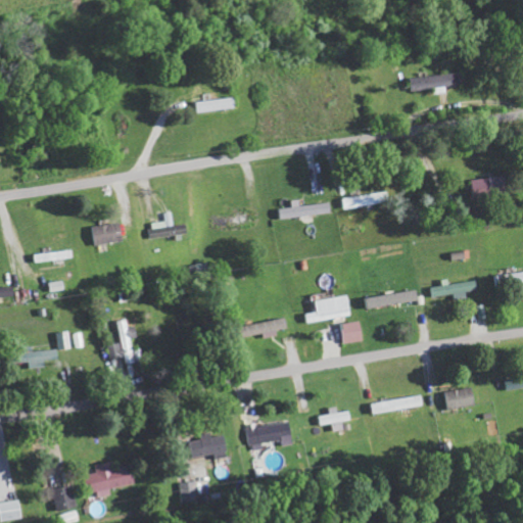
[(412,88),(464,86),(463,74),(411,77),(412,88)]
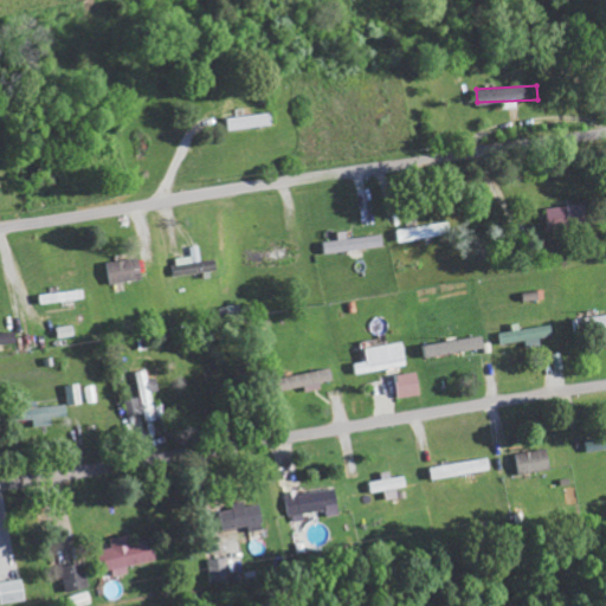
[(226,129),(275,126),(274,113),(226,117),(226,129)]
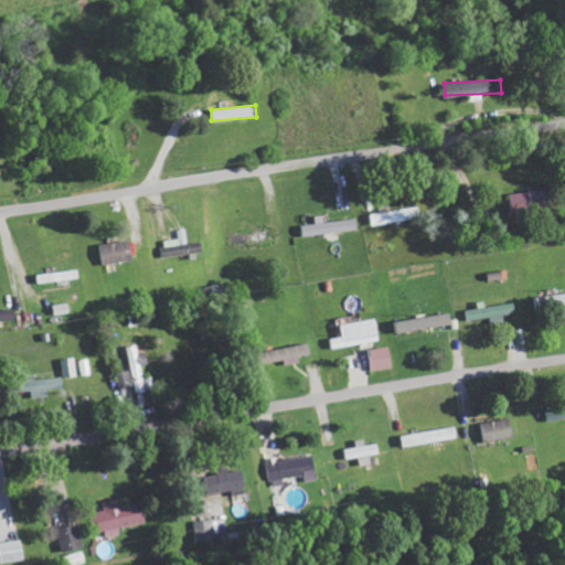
[(512,212),(548,210),(547,191),(511,193),(512,212)]
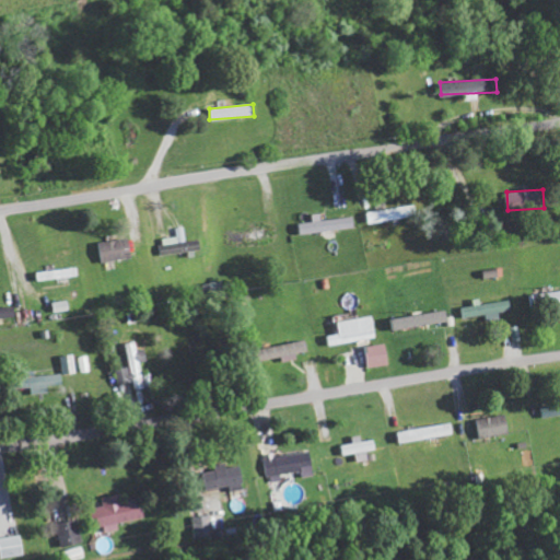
[(418,218),(416,206),(365,211),(366,223),(418,218)]
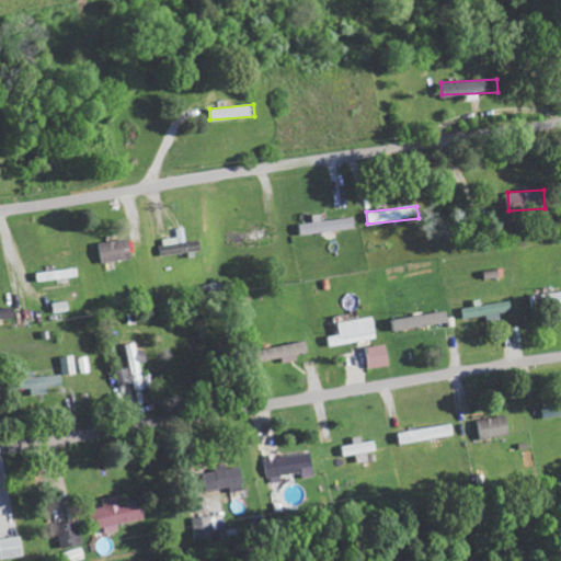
[(324,221),(323,214),(313,215),(315,222),(301,224),(302,236),(357,228),(355,216),(324,221)]
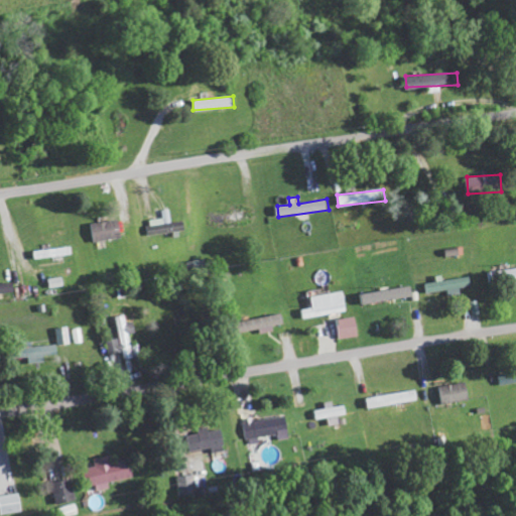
[(176,222),(172,223),(169,209),(161,211),(162,218),(148,220),(150,235),(178,230),(176,222)]
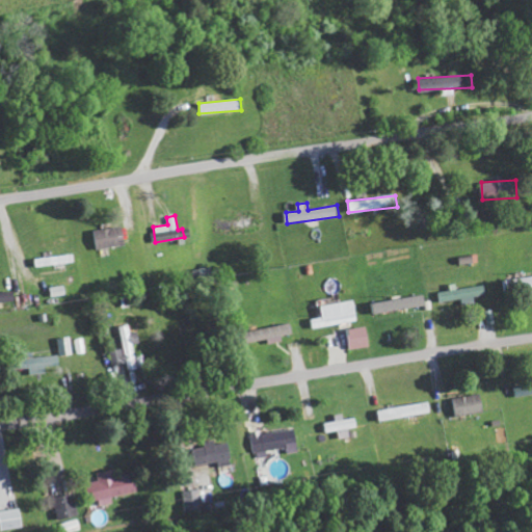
[(127,245),(125,227),(96,230),(98,248),(127,245)]
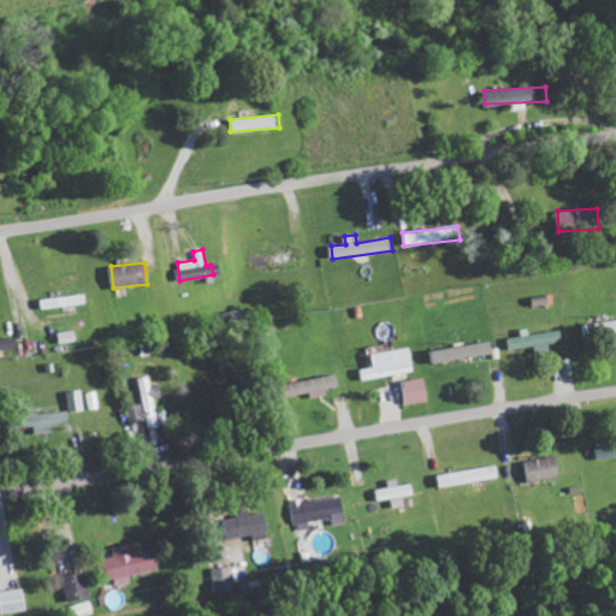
[(88,304),(87,295),(41,298),(42,308),(88,304)]
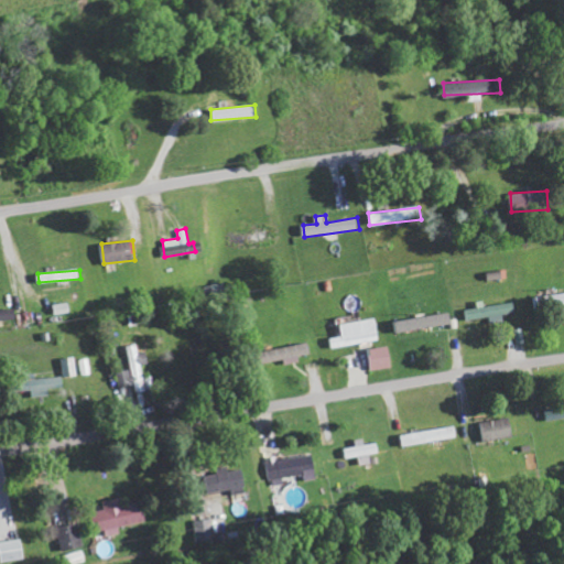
[(563,303),(563,293),(531,297),(532,310),(563,305),(563,304),(563,303)]
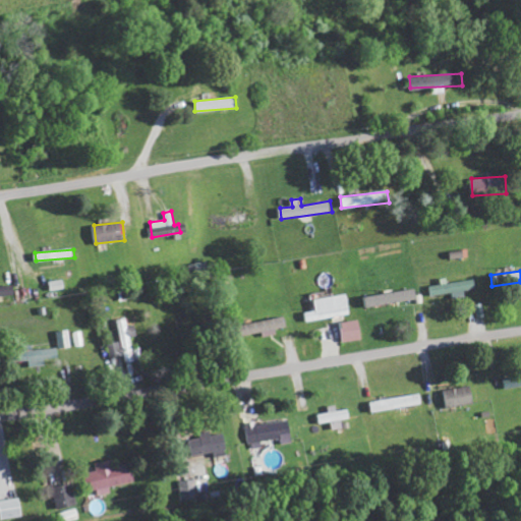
[(428,288),(430,297),(454,292),(454,295),(477,291),(474,278),(428,288)]
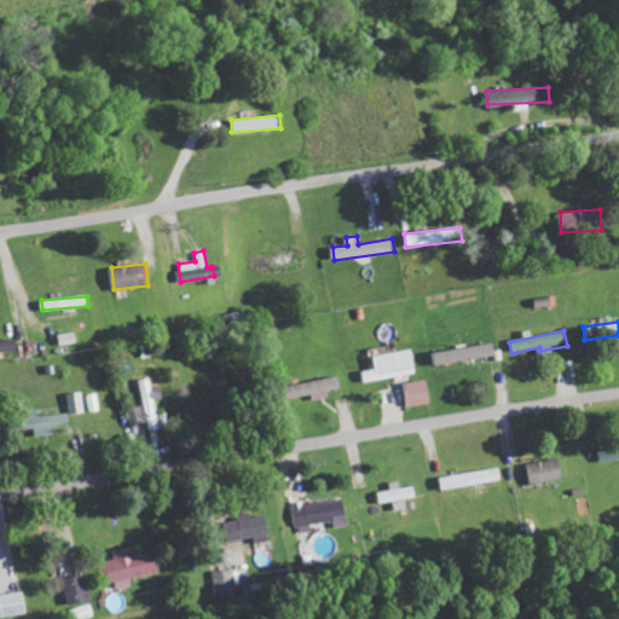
[(75,334),(58,334),(58,345),(75,345),(75,334)]
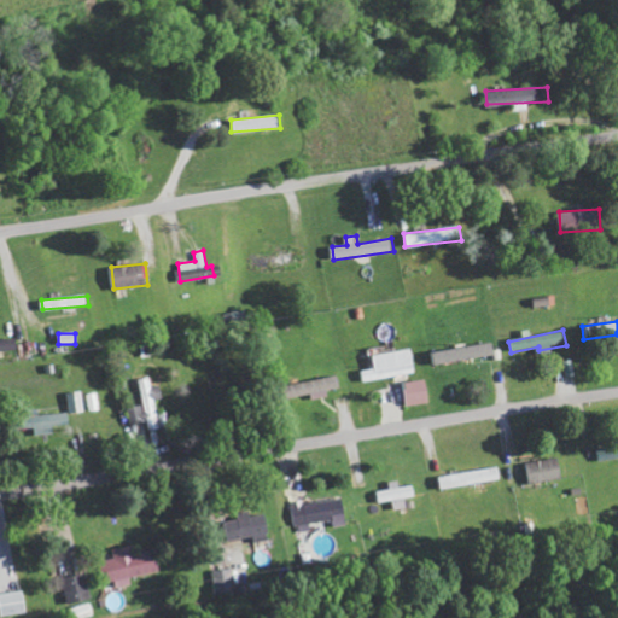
[(0,339),(0,351),(19,349),(18,338),(0,339)]
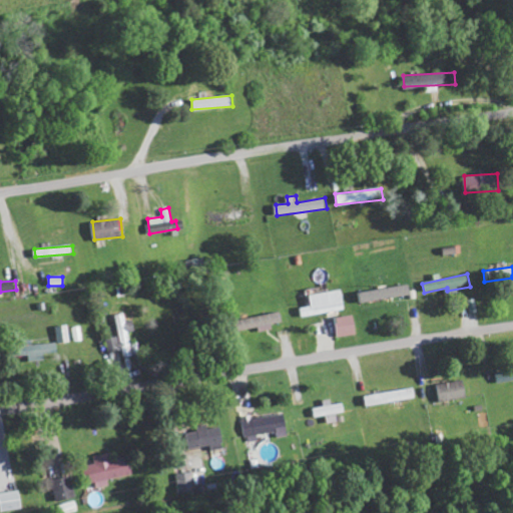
[(360,291),(361,301),(412,297),(411,286),(360,291)]
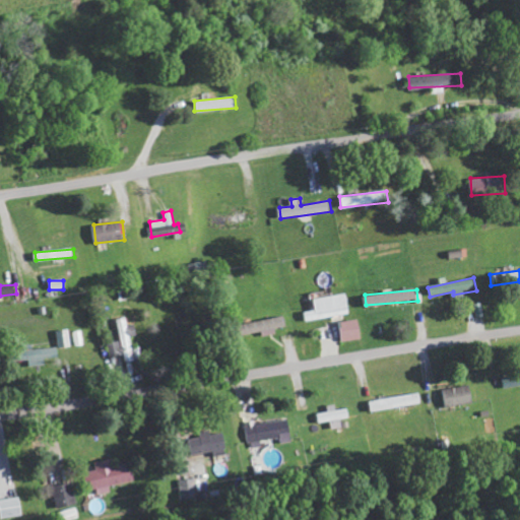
[(314,311),(302,312),(303,320),(350,315),(347,294),(312,299),(314,311)]
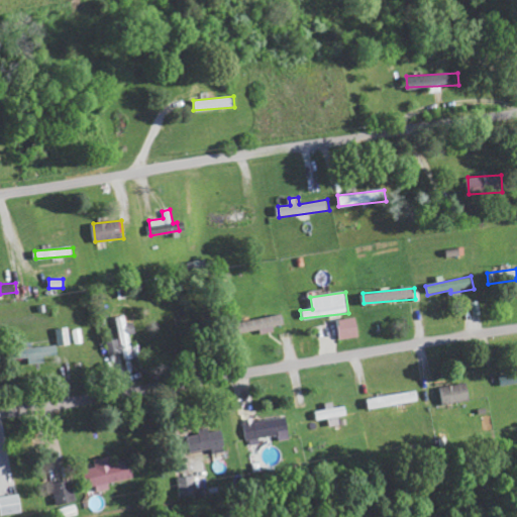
[(287,324),(285,314),(248,320),(251,336),(277,331),(276,326),(287,324)]
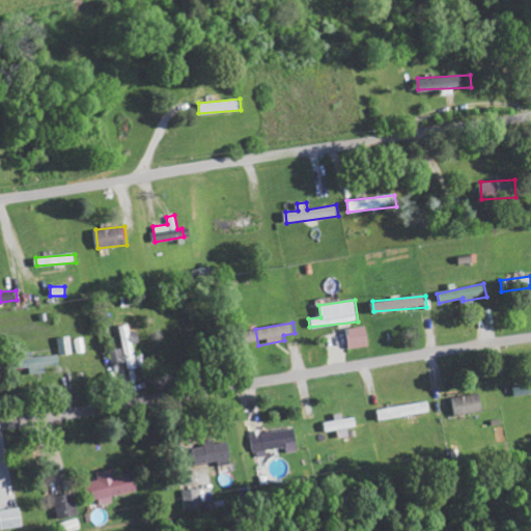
[(110,351),(113,366),(126,363),(128,370),(139,368),(133,344),(140,342),(138,331),(130,333),(128,324),(116,327),(121,348),(110,351)]
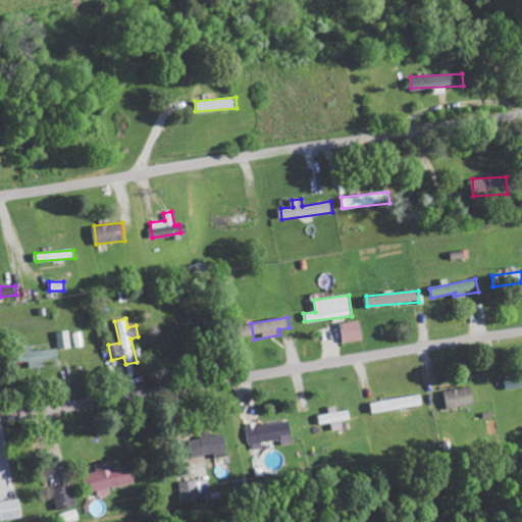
[(346,343),(364,340),(361,320),(343,323),(346,343)]
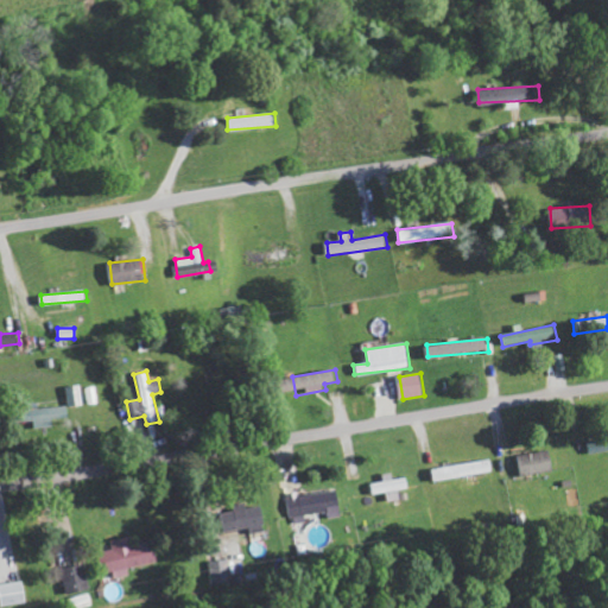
[(69,406),(83,405),(81,385),(67,387),(69,406)]
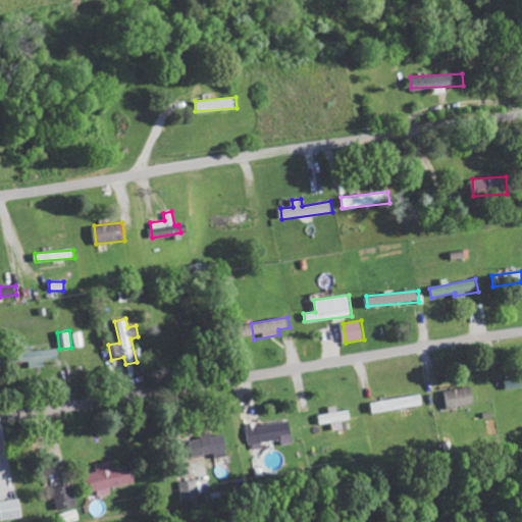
[(45,366),(44,360),(59,358),(58,348),(28,351),(30,368),(45,366)]
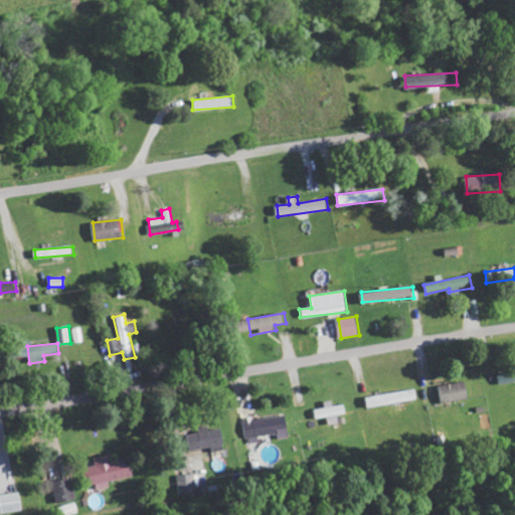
[(366,408),(418,398),(417,388),(364,397),(366,408)]
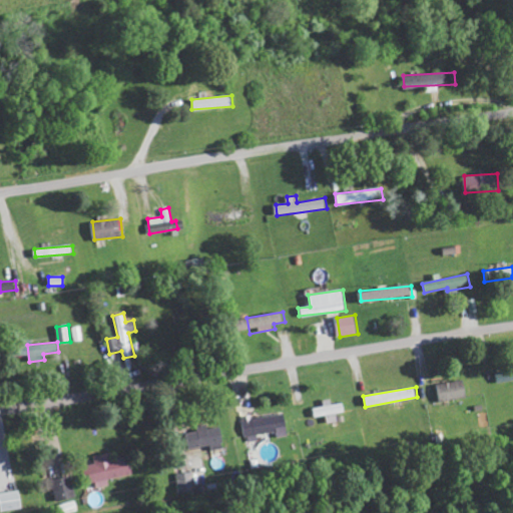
[(325,406),(313,408),(314,418),(328,416),(329,423),(339,422),(338,413),(347,412),(346,403),(333,404),(333,399),(325,400),(325,406)]
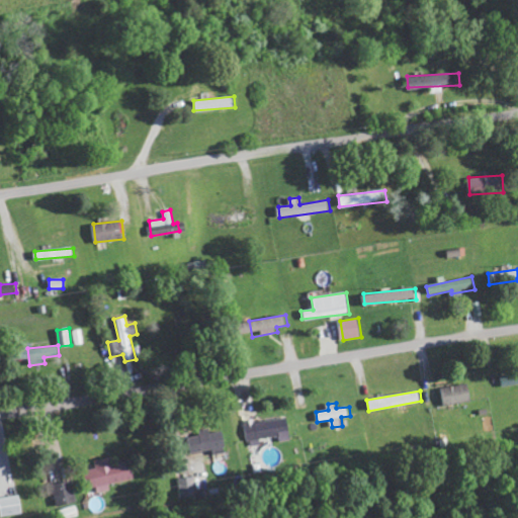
[(246,422),(249,446),(261,444),(261,439),(280,436),(281,441),(292,440),(289,417),(246,422)]
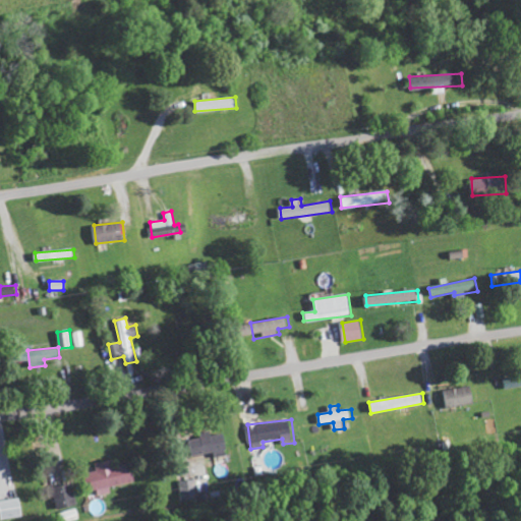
[(197,455),(214,452),(216,458),(229,455),(225,433),(213,436),(212,432),(193,436),(197,455)]
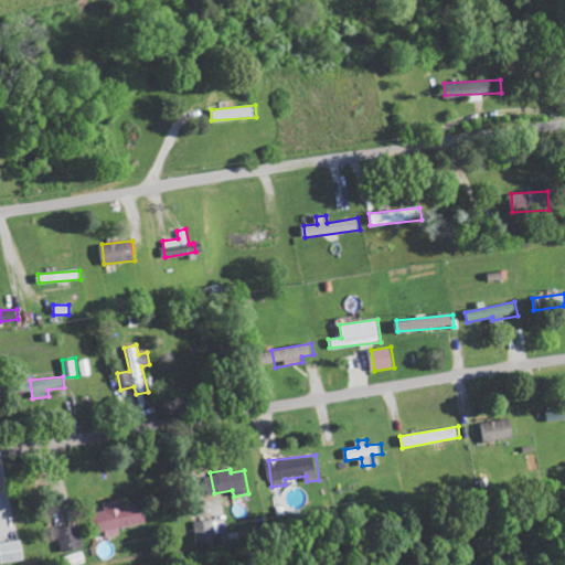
[(119,528),(146,522),(142,502),(127,505),(126,498),(104,502),(106,510),(98,511),(103,537),(120,534),(119,528)]
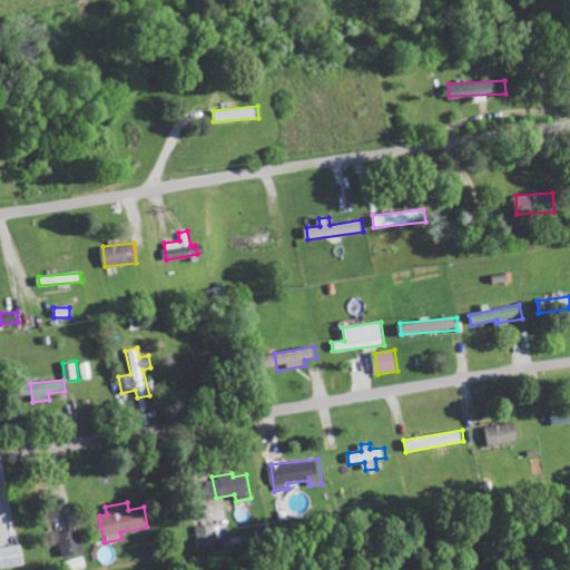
[(209,539),(215,539),(215,524),(198,526),(198,548),(209,548),(209,539)]
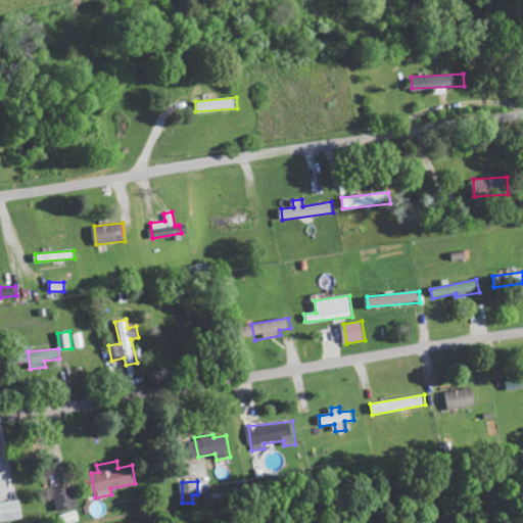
[(53,489),(57,512),(78,508),(73,485),(53,489)]
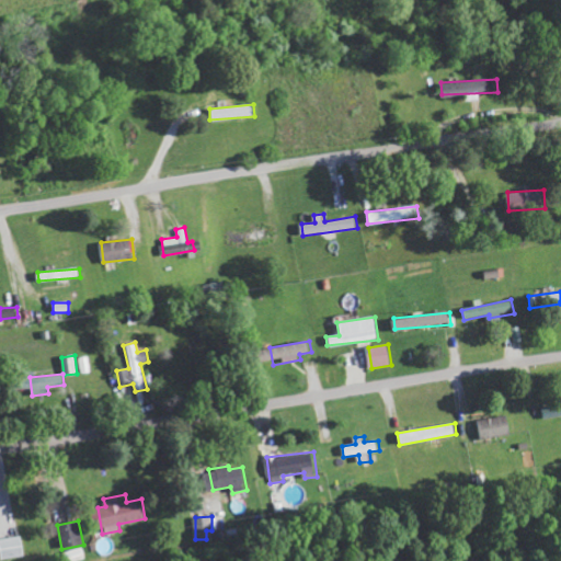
[(0,547),(2,560),(25,556),(22,536),(0,539),(0,547)]
